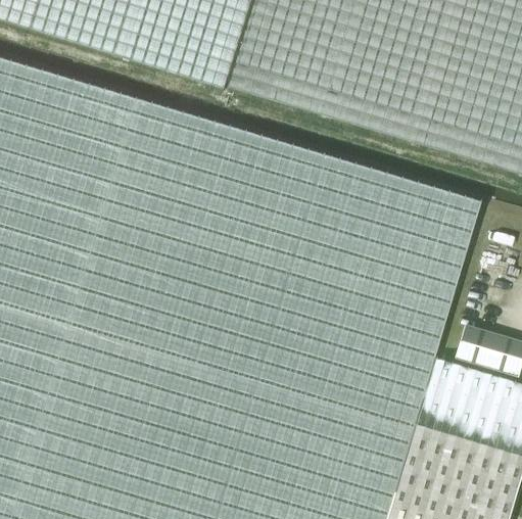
[(0,0),(0,17),(223,87),(249,0),(0,0)]
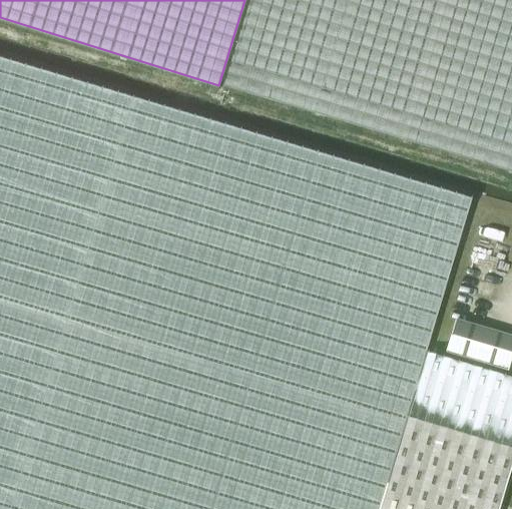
[(249,0),(223,84),(511,169),(511,0),(249,0)]
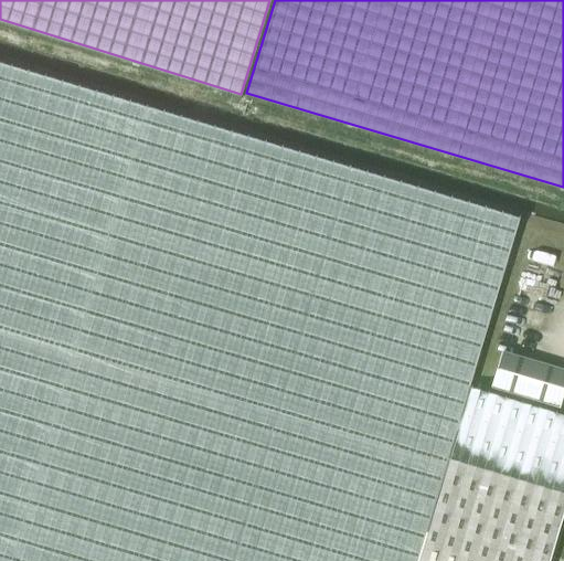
[(0,560),(418,560),(471,387),(522,218),(0,62),(0,560)]
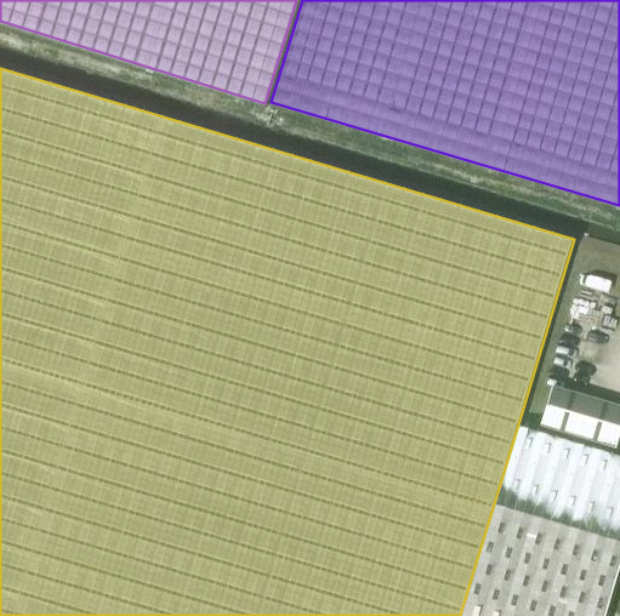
[(619,404),(552,383),(540,422),(614,445),(619,427),(619,404)]
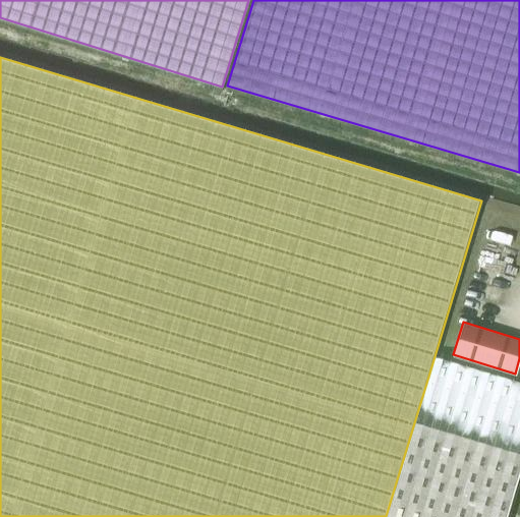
[(507,516),(519,475),(519,382),(435,356),(386,516),(507,516)]
